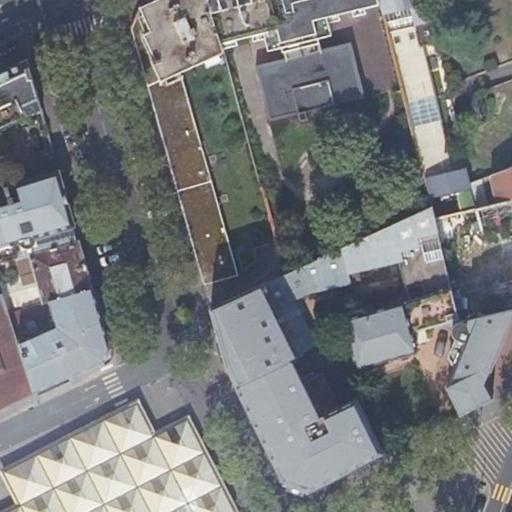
[(179,70),(157,0),(155,0),(140,7),(136,16),(131,28),(149,94),(160,130),(171,171),(186,222),(197,264),(204,286),(238,275),(179,70)]
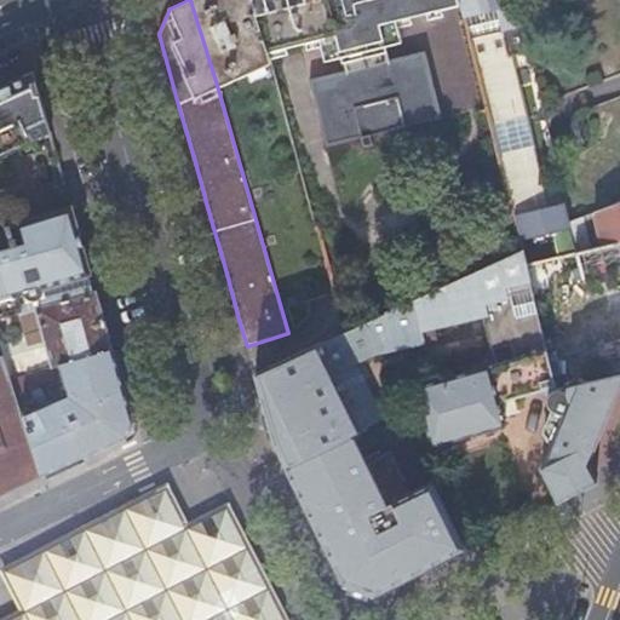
[(190,0),(217,85),(269,61),(267,52),(264,44),(250,0),(190,0)]
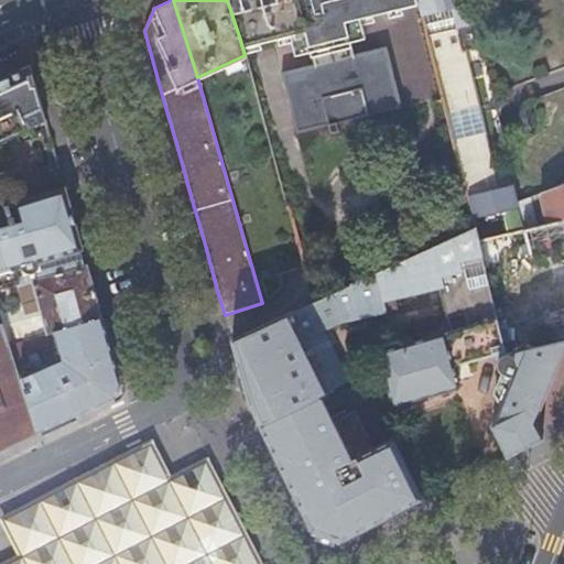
[(227,0),(240,40),(242,47),(289,36),(293,55),(308,52),(312,65),(280,73),(294,134),(327,126),(328,134),(337,132),(335,125),(359,118),(361,126),(370,125),(368,117),(400,109),(386,49),(353,55),(349,42),(364,39),(359,19),(418,4),(416,0),(227,0)]
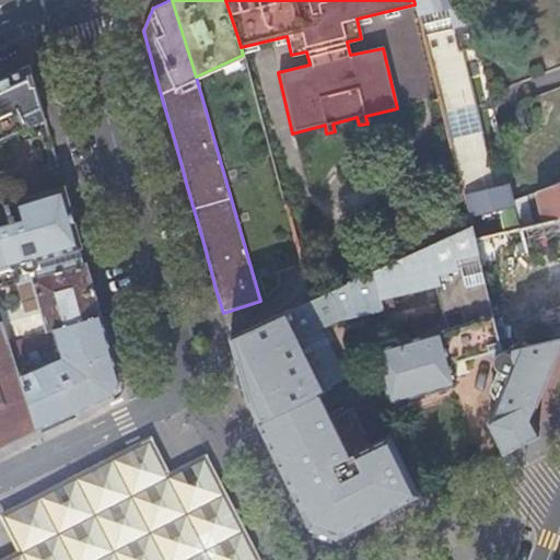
[(413,0),(415,4),(427,53),(444,48),(434,11),(445,9),(455,45),(457,51),(475,46),(463,0),(413,0)]
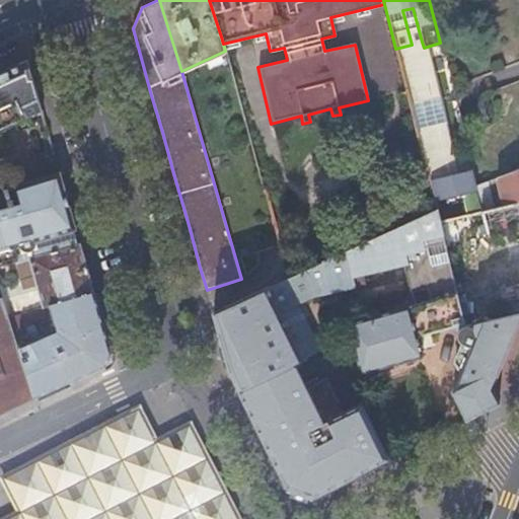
[(402,10),(412,45),(422,42),(413,8),(402,10)]
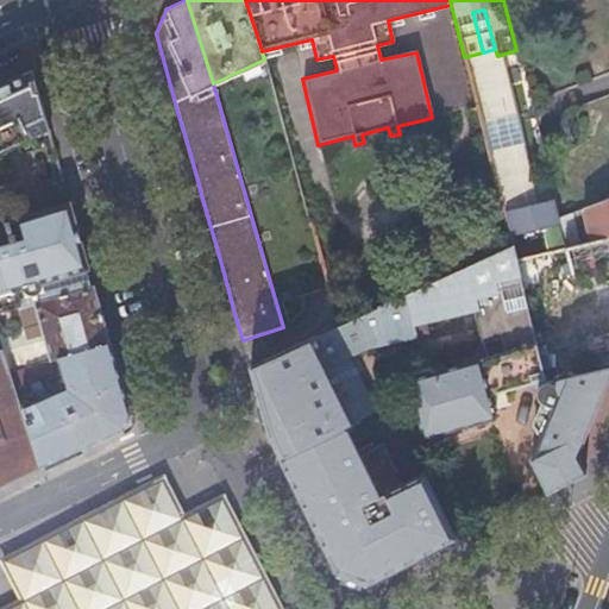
[(0,249),(4,248),(2,243),(0,243),(0,152),(48,131),(31,70),(0,83),(0,249)]
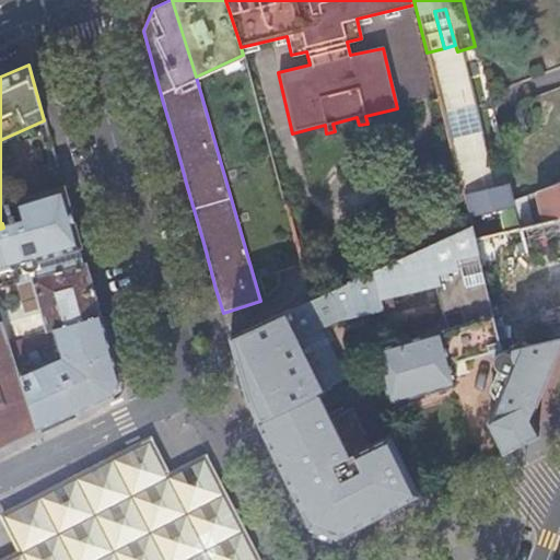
[(471,66),(432,76),(454,164),(478,158),(480,166),(497,162),(471,66)]
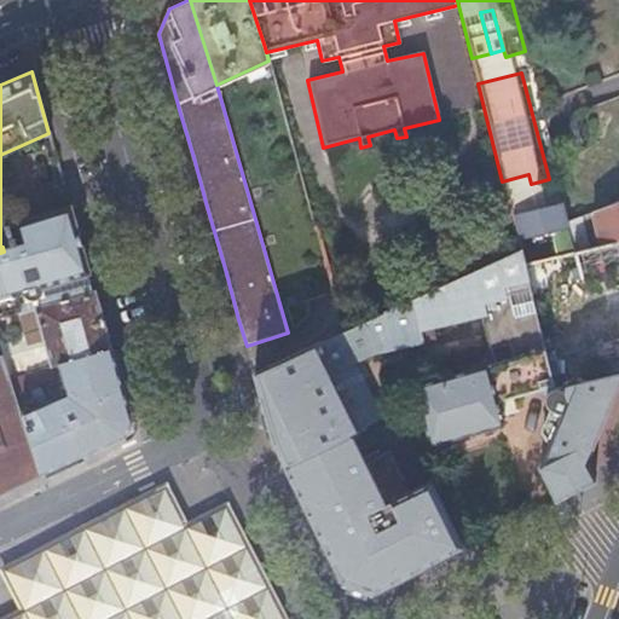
[(504,190),(519,250),(522,266),(573,254),(567,223),(561,202),(537,208),(531,184),(528,174),(502,181),(504,190)]
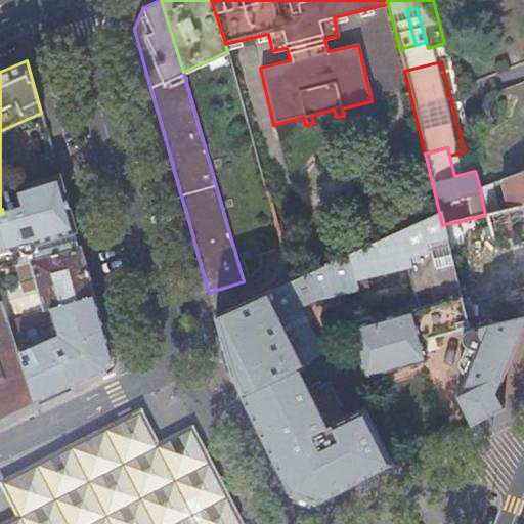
[(523,205),(523,171),(521,173),(500,180),(509,209),(523,205)]
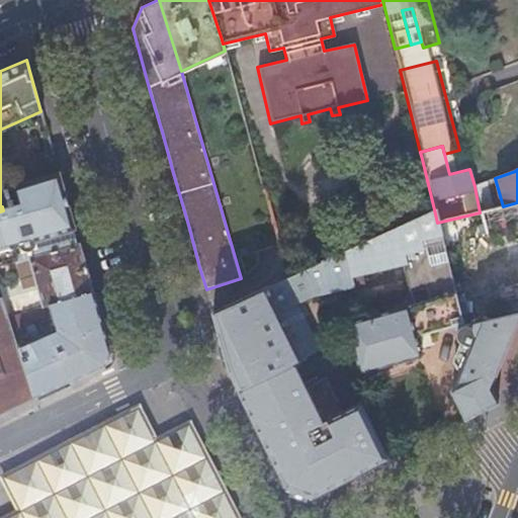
[(0,211),(0,265),(15,261),(16,260),(13,247),(18,246),(19,248),(21,250),(23,251),(26,251),(30,250),(31,248),(33,247),(33,244),(33,241),(75,229),(59,173),(2,189),(8,209),(3,210),(0,211)]
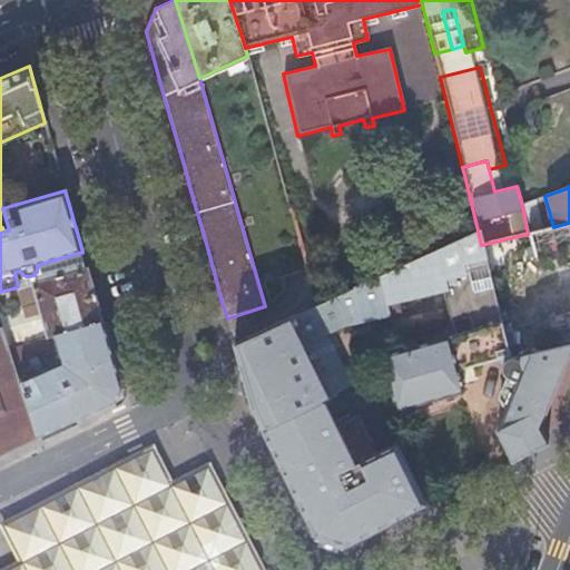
[(522,205),(528,234),(542,231),(534,200),(522,205)]
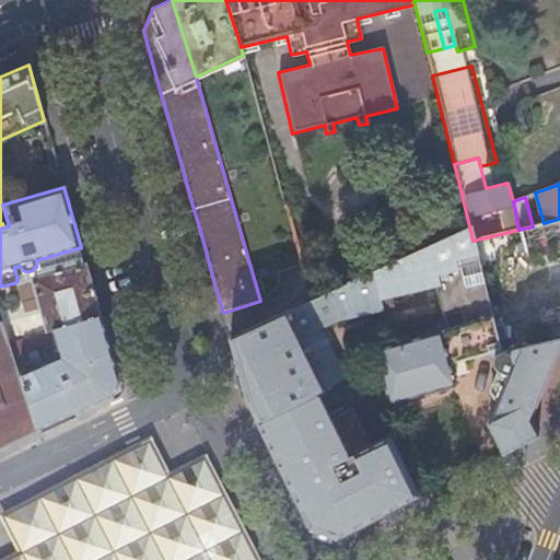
[(518,230),(473,241),(479,267),(524,256),(525,259),(559,251),(559,219),(544,223),(533,226),(518,230)]
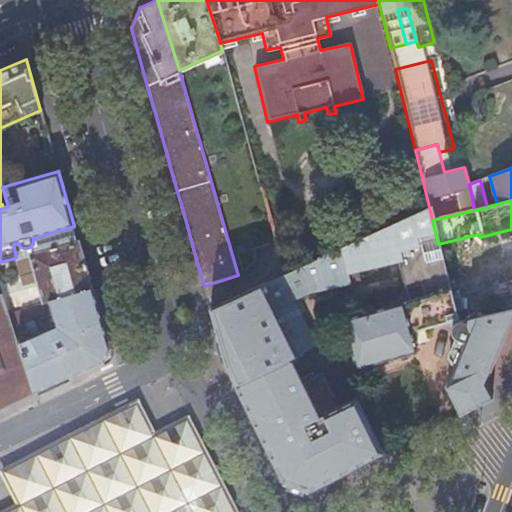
[(327,253),(283,274),(245,291),(210,307),(225,361),(266,446),(284,484),(307,492),(383,453),(355,398),(338,407),(321,371),(301,381),(291,359),(295,357),(302,354),(301,353),(314,347),(298,311),(277,320),(272,309),(292,300),(310,291),(373,276),(370,267),(394,261),(404,301),(365,312),(365,311),(359,308),(344,312),(340,319),(355,369),(415,352),(409,331),(451,321),(456,320),(445,273),(438,244),(432,220),(429,207),(327,253)]
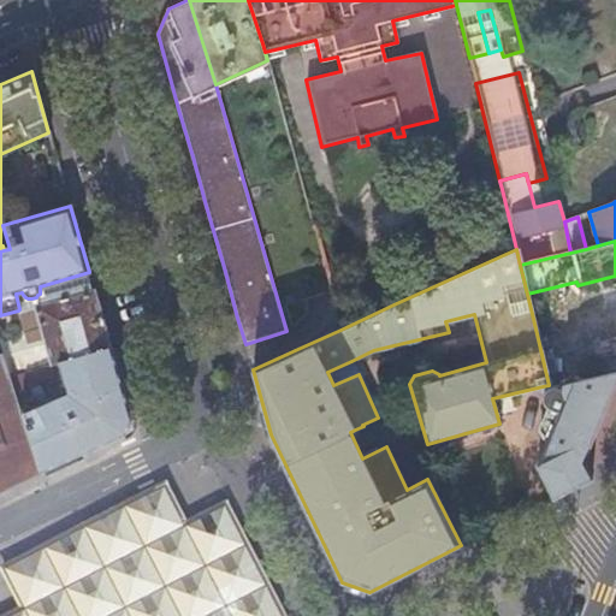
[(36,312),(34,307),(93,289),(89,272),(40,286),(40,290),(40,294),(37,295),(36,297),(31,298),(28,298),(25,297),(23,295),(22,292),(16,294),(19,309),(18,311),(27,338),(4,344),(4,343),(0,343),(0,348),(1,351),(6,349),(13,375),(52,365),(42,332),(35,335),(28,314),(36,312)]
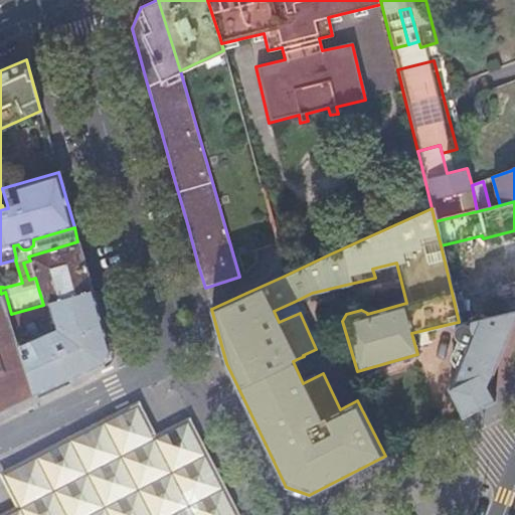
[(77,241),(28,256),(30,261),(23,263),(29,280),(35,278),(43,305),(92,291),(77,241)]
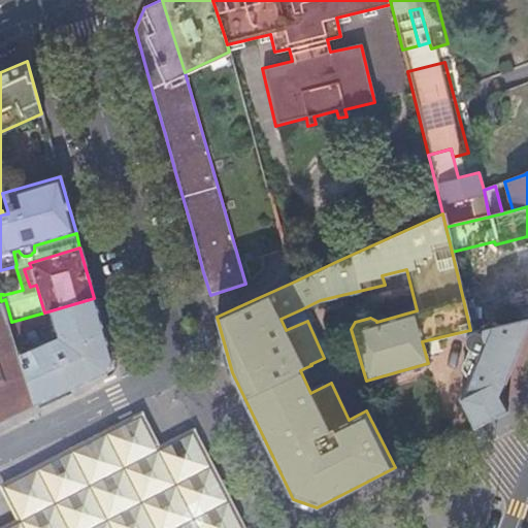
[(459,282),(470,330),(471,331),(498,326),(486,275),(459,282)]
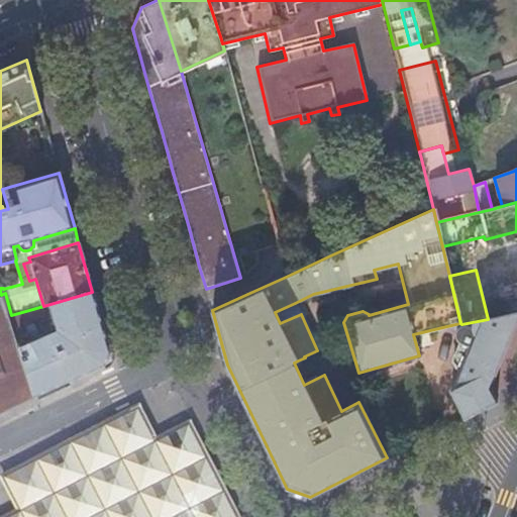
[(0,279),(0,297),(3,296),(9,315),(11,315),(5,293),(1,295),(0,292),(0,288),(3,288),(0,279)]
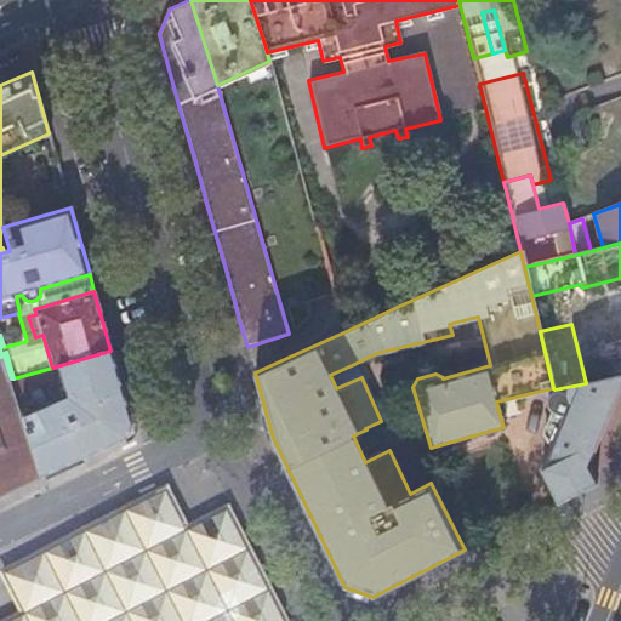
[(620,342),(610,346),(607,379),(620,375),(620,342)]
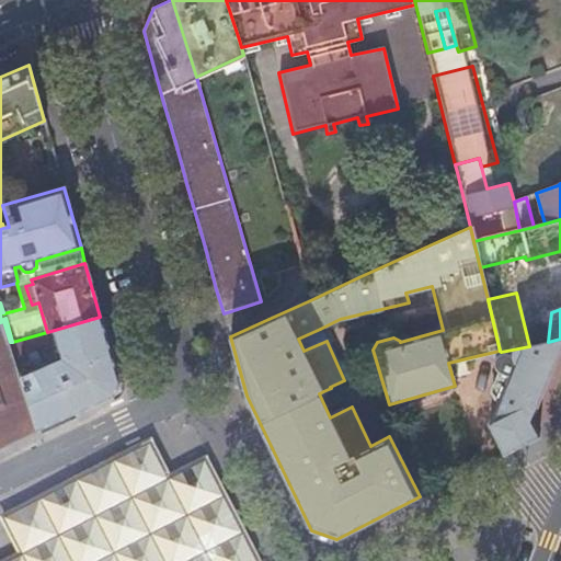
[(116,389),(118,386),(118,380),(113,364),(106,341),(100,317),(47,332),(12,342),(10,342),(37,430),(41,428),(73,412),(79,410),(86,407),(112,393),(114,392),(116,389)]
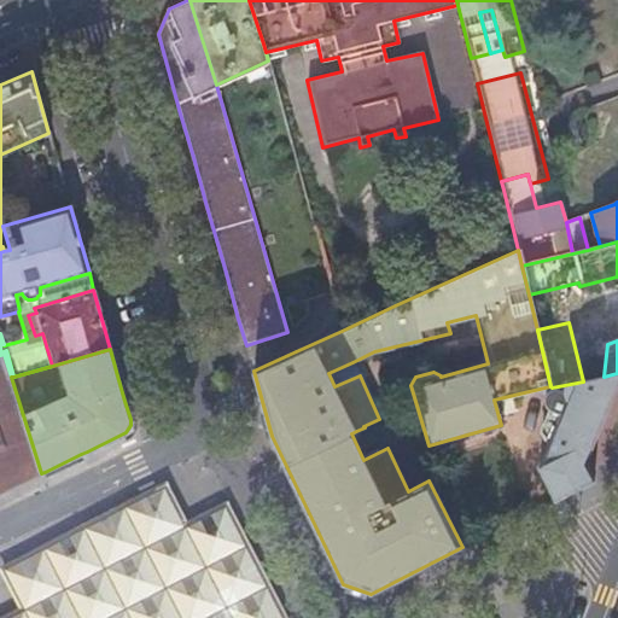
[(0,493),(41,473),(11,377),(4,354),(0,355),(0,493)]
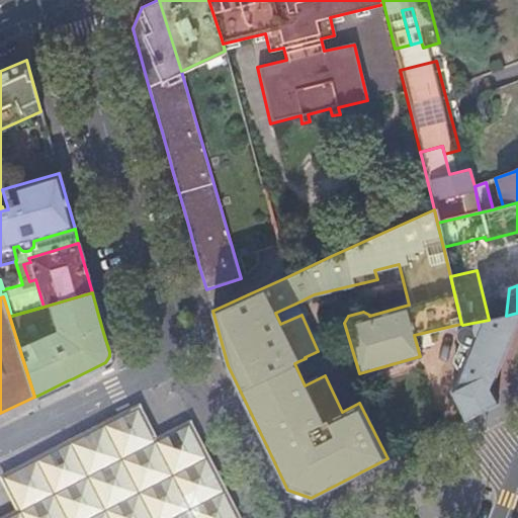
[(462,325),(461,324),(456,325),(457,331),(457,332),(456,333),(456,334),(456,335),(456,336),(456,337),(456,338),(457,339),(457,340),(458,341),(459,342),(460,342),(461,343),(453,360),(460,371),(451,391),(465,419),(497,403),(490,389),(505,352),(517,320),(517,313),(506,316),(489,320),(462,325)]
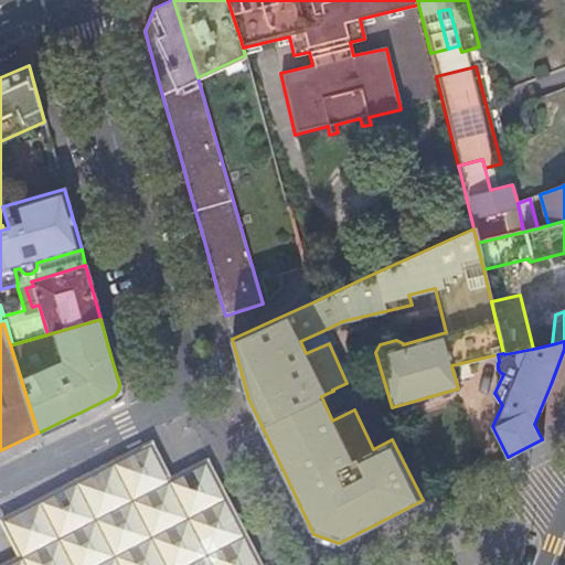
[(113,396),(86,409),(88,415),(119,401),(127,384),(121,364),(114,366),(119,383),(119,388),(117,392),(115,395),(113,396)]
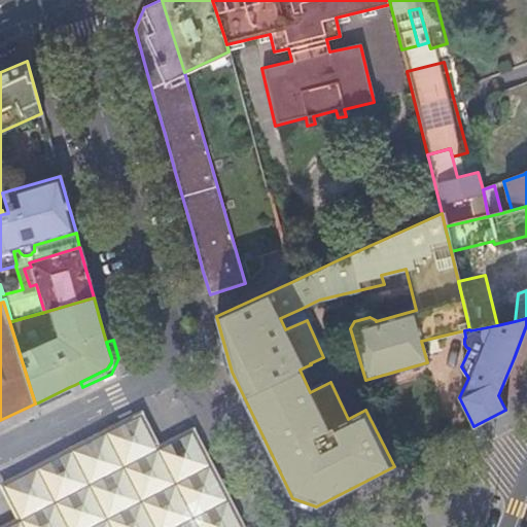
[(69,387),(38,402),(39,407),(56,398),(71,391),(69,387)]
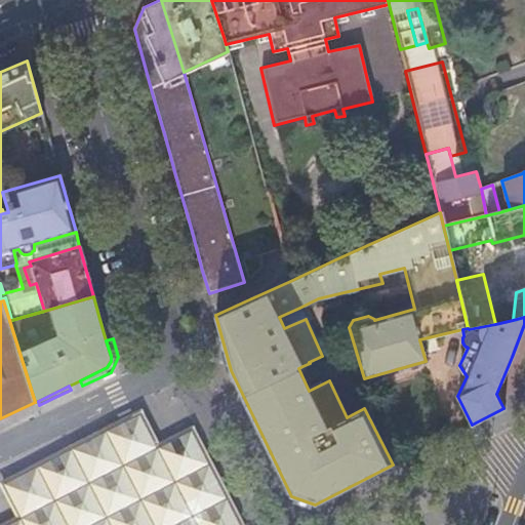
[(240,524),(191,430),(157,446),(139,412),(1,483),(19,518),(4,524),(240,524)]
